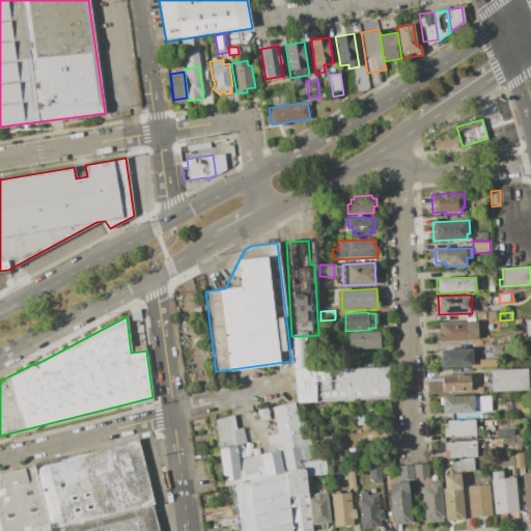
[(439,323),(477,320),(478,340),(440,342),(439,323)]
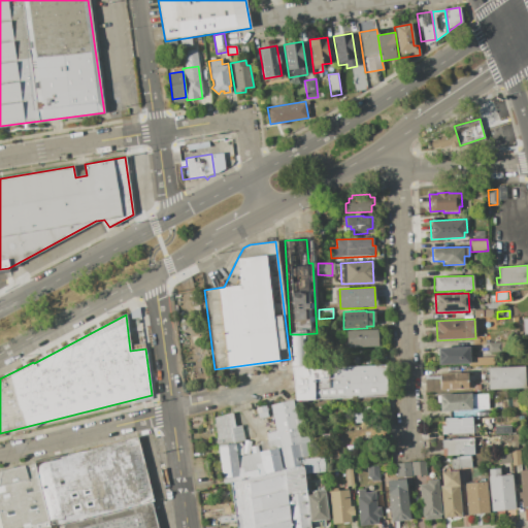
[(347,331),(377,329),(377,347),(347,348),(347,331)]
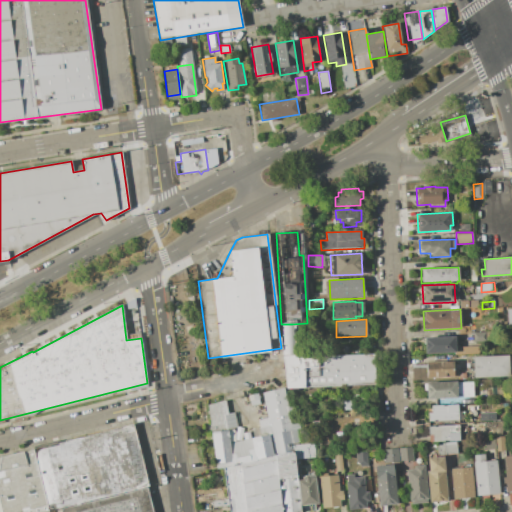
[(281,324),(292,324),(293,355),(283,355),(281,324)]
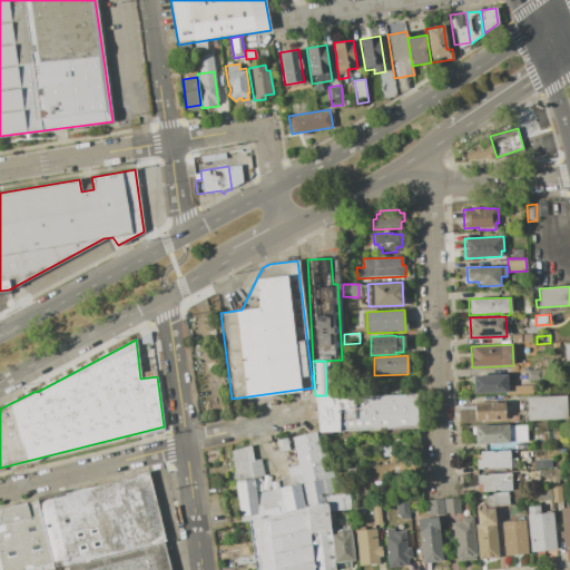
[(527,370),(557,369),(558,380),(527,381),(527,370)]
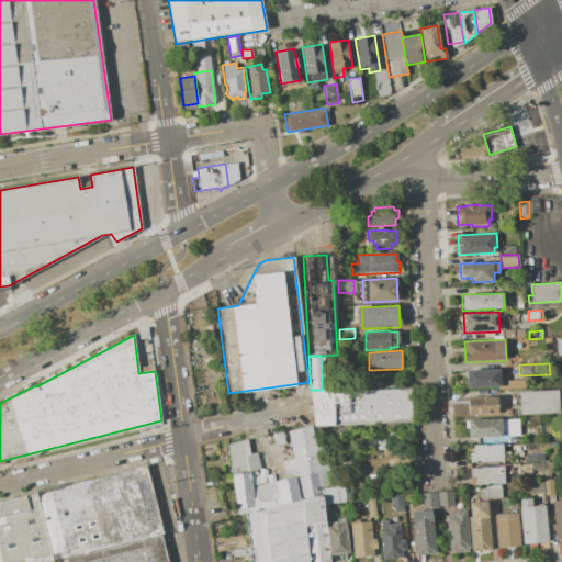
[(465,370),(498,369),(498,370),(502,370),(502,379),(504,379),(504,381),(525,380),(526,389),(498,390),(498,388),(467,389),(465,370)]
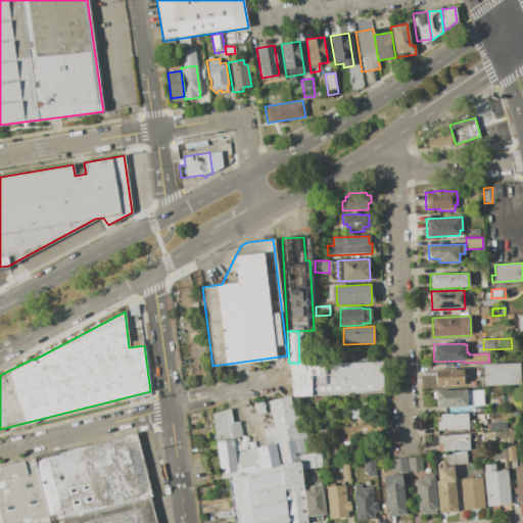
[(381,361),(382,392),(305,395),(305,396),(292,396),(289,363),(299,363),(304,363),(305,364),(335,363),(381,361)]
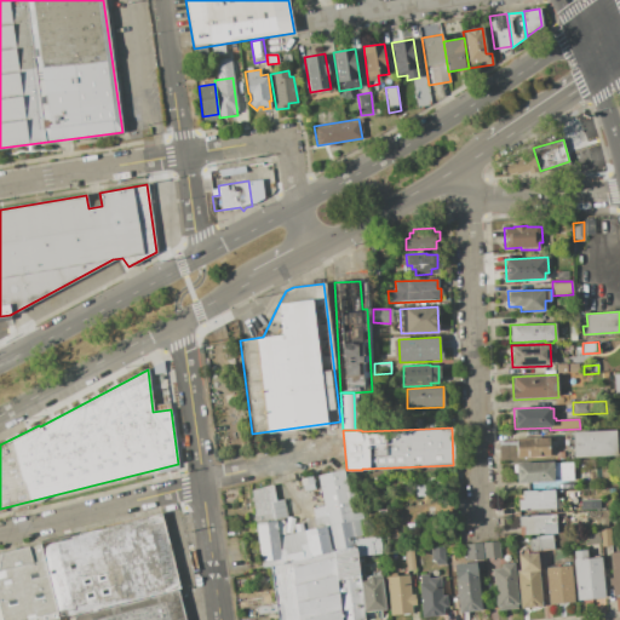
[(573,431),(616,430),(618,455),(574,458),(573,431)]
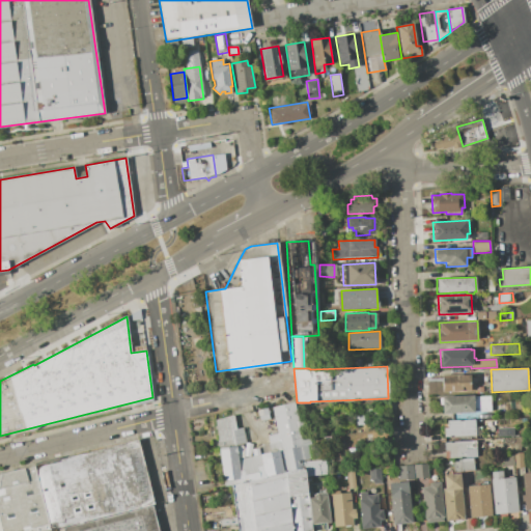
[(442,375),(470,374),(470,378),(472,378),(473,389),(471,389),(471,391),(442,392),(442,375)]
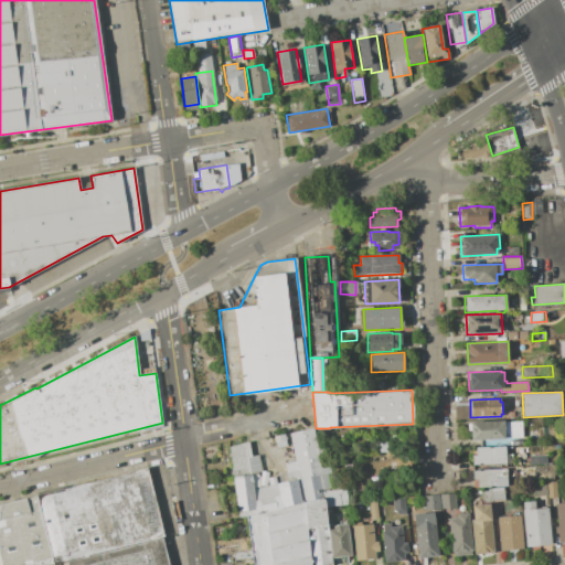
[(470,422),(504,420),(504,422),(522,420),(522,438),(504,439),(470,440),(470,422)]
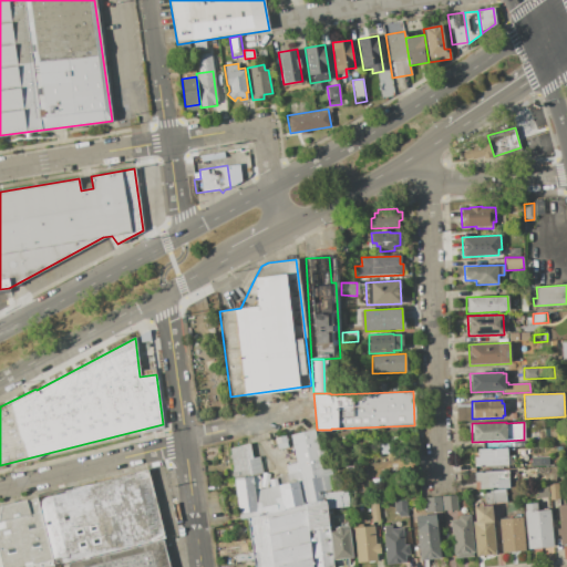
[(229,449),(249,443),(251,457),(259,456),(261,473),(259,474),(260,488),(269,487),(268,480),(276,478),(276,476),(287,473),(286,465),(297,463),(290,435),(315,430),(319,464),(321,464),(322,470),(330,468),(331,475),(321,477),(325,494),(347,491),(349,506),(327,509),(329,527),(328,527),(332,566),(253,566),(246,518),(239,519),(229,449)]
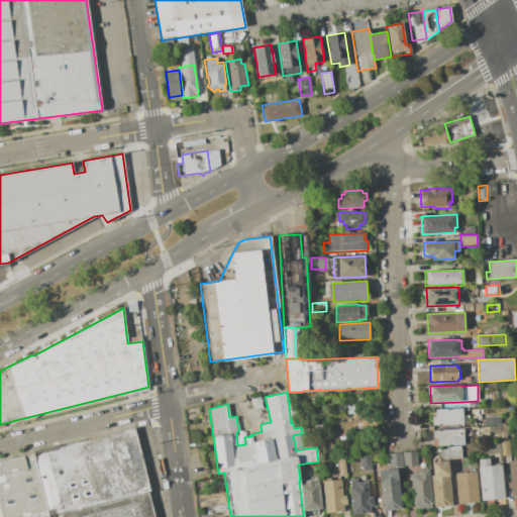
[(249,396),(260,393),(262,402),(251,405),(249,396)]
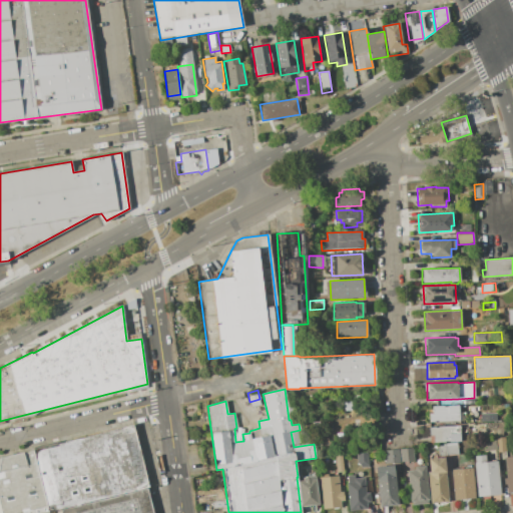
[(351,396),(352,410),(344,410),(343,396),(351,396)]
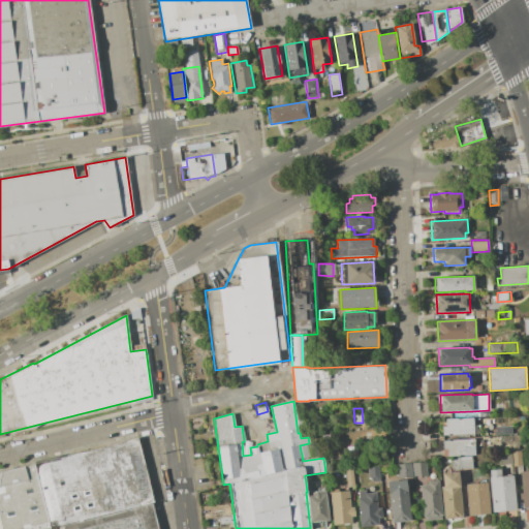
[(445,418),(473,417),(474,434),(442,436),(442,427),(446,427),(445,418)]
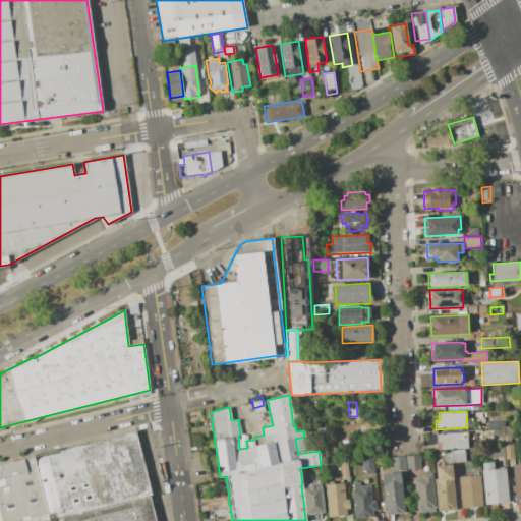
[(487,419),(498,419),(498,428),(487,428),(487,419)]
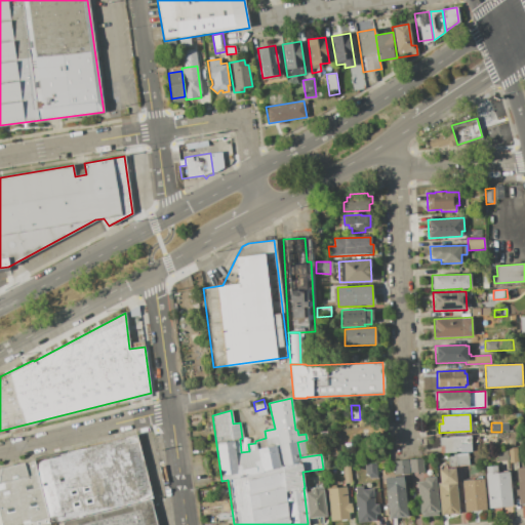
[(0,524),(0,468),(136,436),(152,499),(63,521),(43,524),(0,524)]
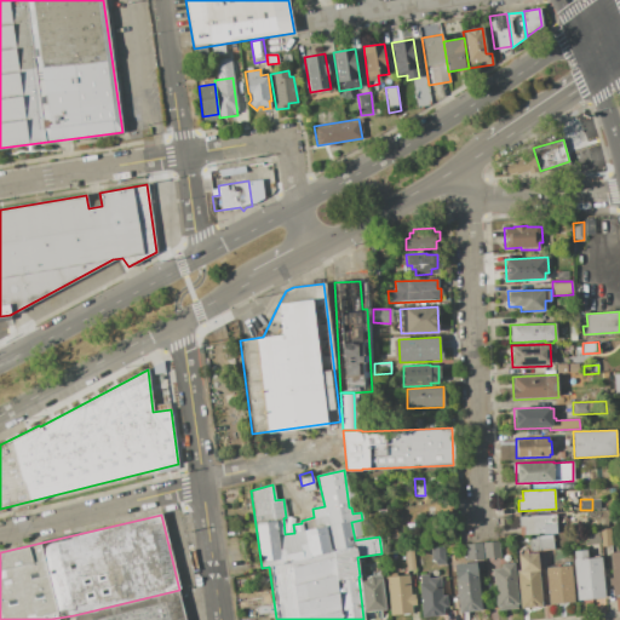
[(520,516),(556,515),(557,534),(520,535),(520,516)]
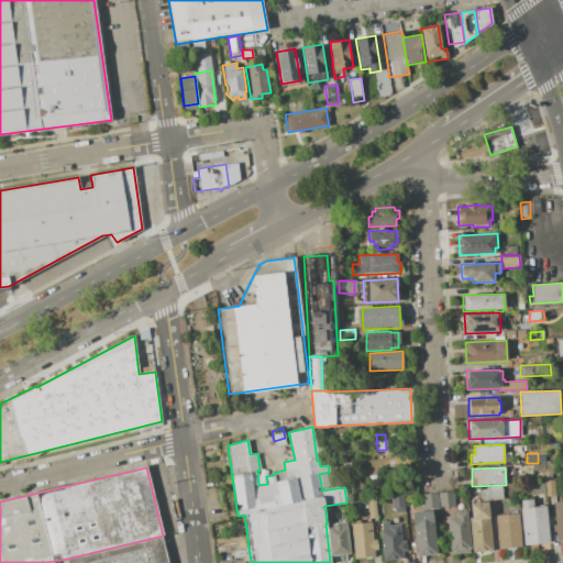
[(532,483),(544,482),(545,494),(533,495),(532,483)]
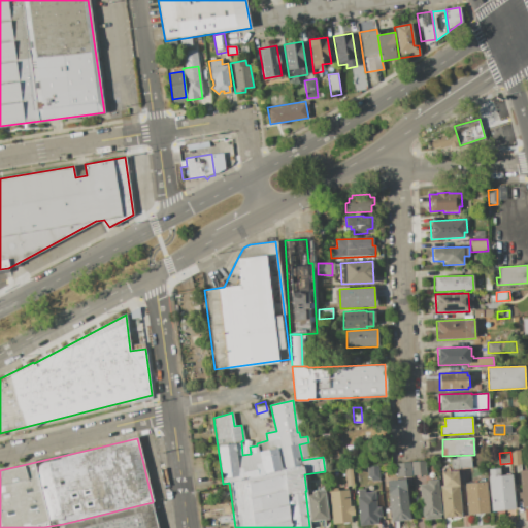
[(450,458),(471,456),(472,468),(451,470),(450,458)]
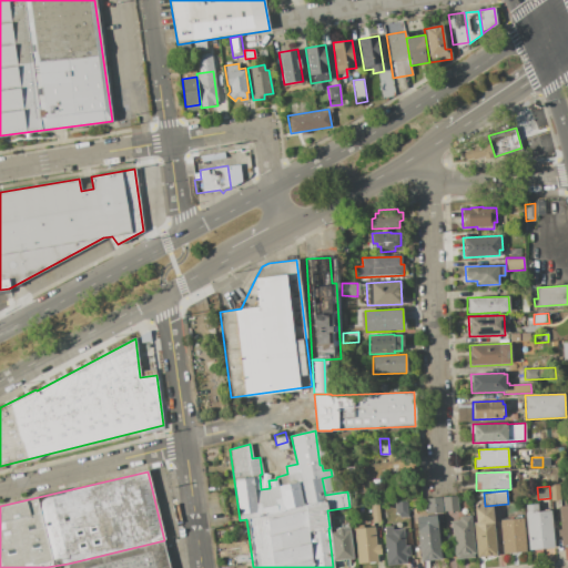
[(443,497),(457,496),(458,510),(444,511),(443,497)]
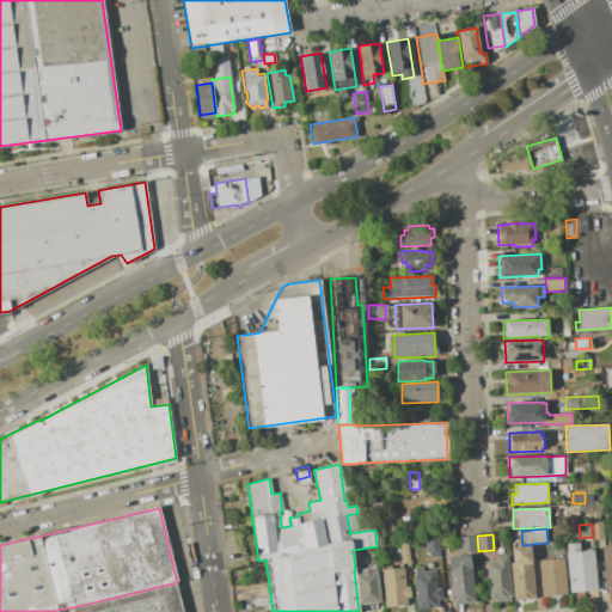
[(457,538),(476,536),(477,551),(459,554),(457,538)]
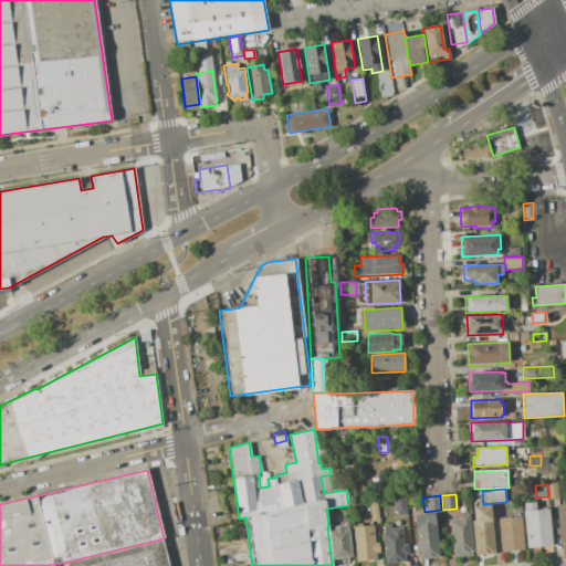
[(392,501),(406,499),(407,515),(395,516),(392,501)]
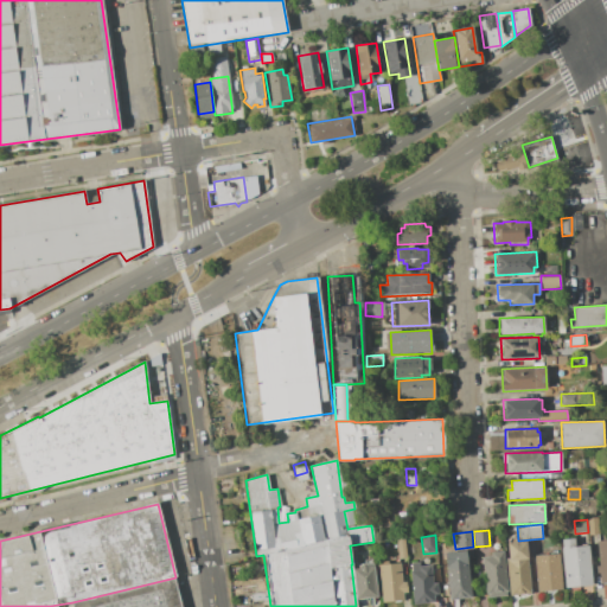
[(404,538),(406,557),(398,558),(396,540),(404,538)]
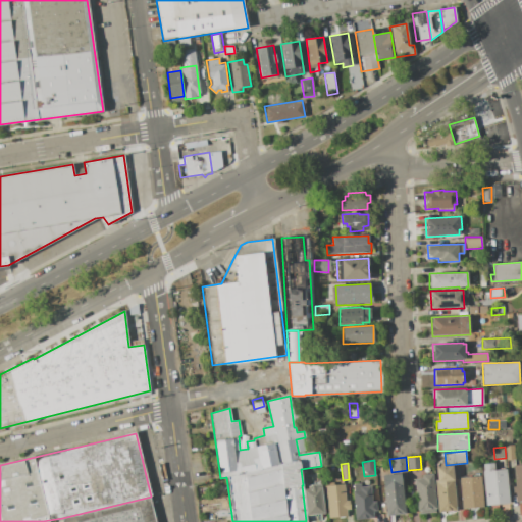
[(482,471),(483,471),(482,464),(496,463),(497,469),(508,468),(512,503),(485,506),(482,471)]
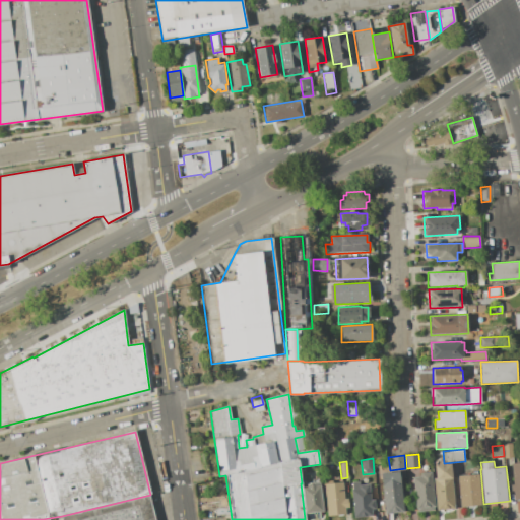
[(511,463),(519,462),(519,499),(515,500),(514,491),(511,492),(510,484),(513,484),(511,463)]
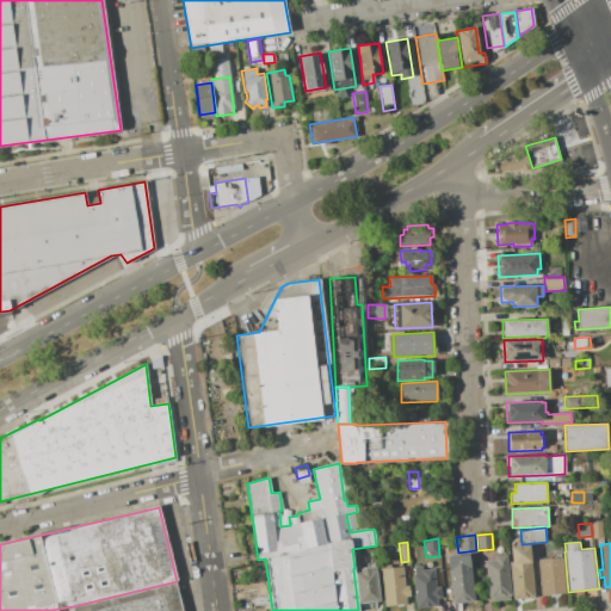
[(510,547),(531,544),(536,597),(512,599),(508,562),(512,561),(510,547)]
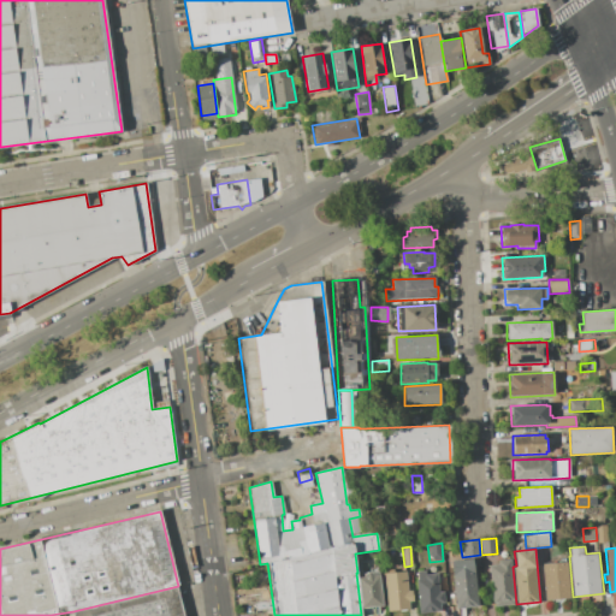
[(357,561),(377,558),(378,572),(380,572),(383,605),(362,606),(357,561)]
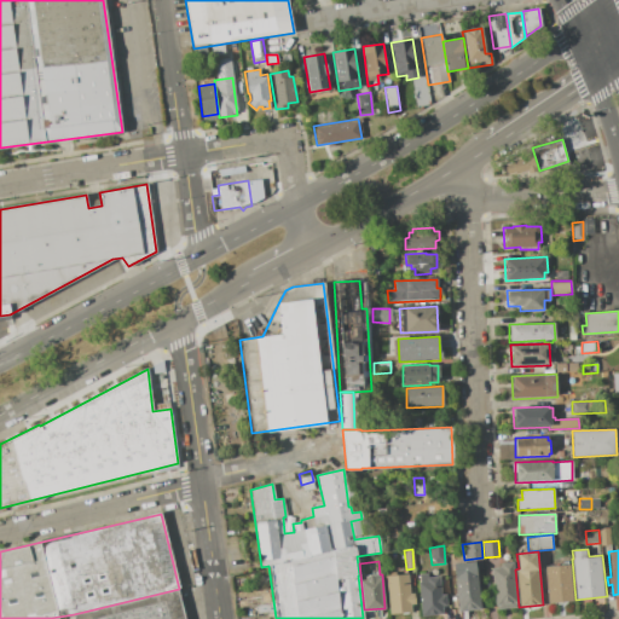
[(491,568),(501,568),(501,563),(514,562),(518,607),(496,609),(491,568)]
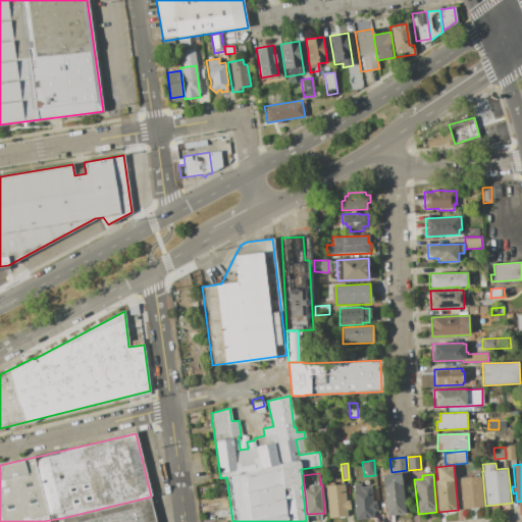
[(382,476),(395,475),(395,479),(403,478),(407,516),(386,518),(382,476)]
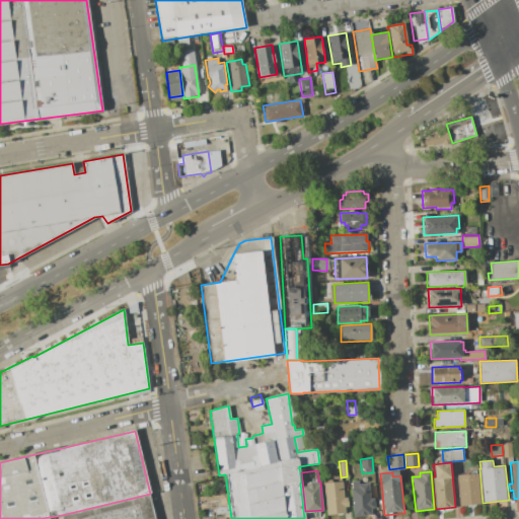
[(456,475),(477,473),(480,504),(459,506),(456,475)]
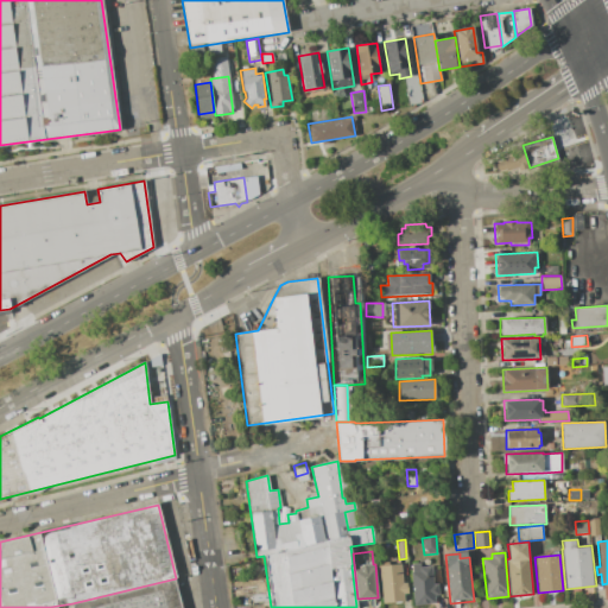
[(436,565),(437,580),(432,581),(434,584),(438,583),(439,595),(434,595),(435,603),(415,605),(415,600),(413,600),(411,572),(412,571),(411,564),(419,563),(420,568),(436,565)]
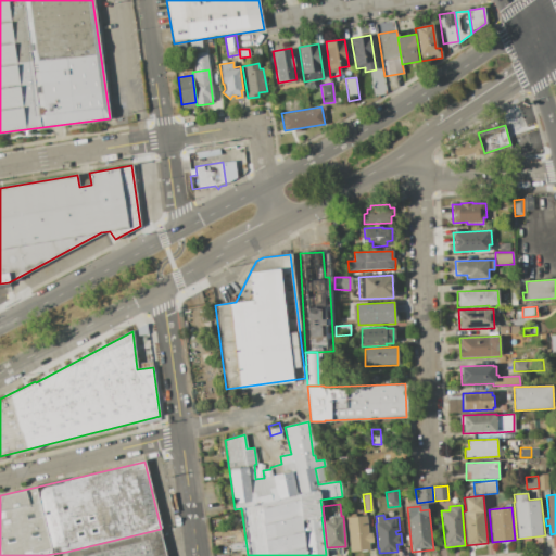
[(346,517),(367,516),(368,533),(373,532),(374,542),(369,543),(370,551),(350,552),(346,517)]
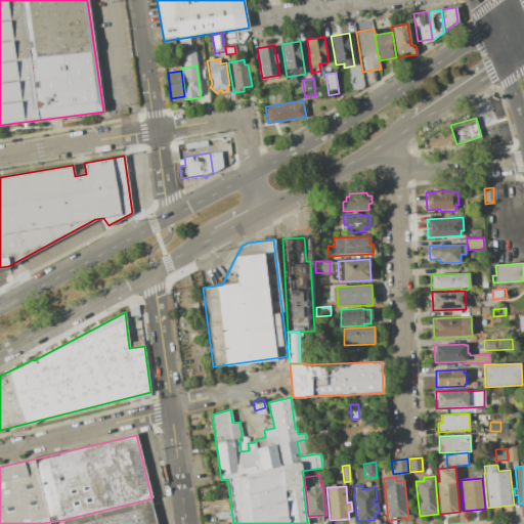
[(151,498),(157,523),(62,523),(62,520),(151,498)]
